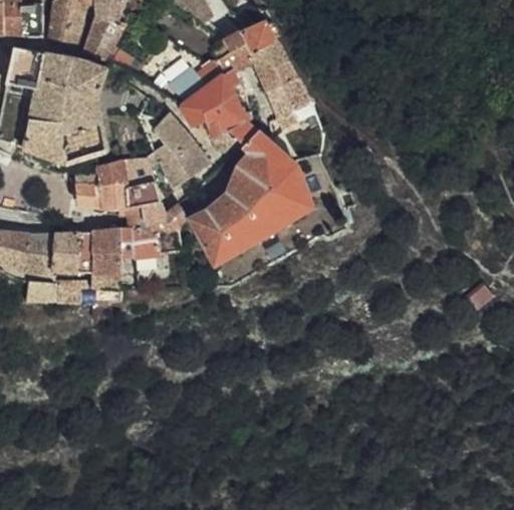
[(55,0),(55,7),(84,14),(85,14),(89,7),(95,7),(96,4),(97,0),(55,0)]
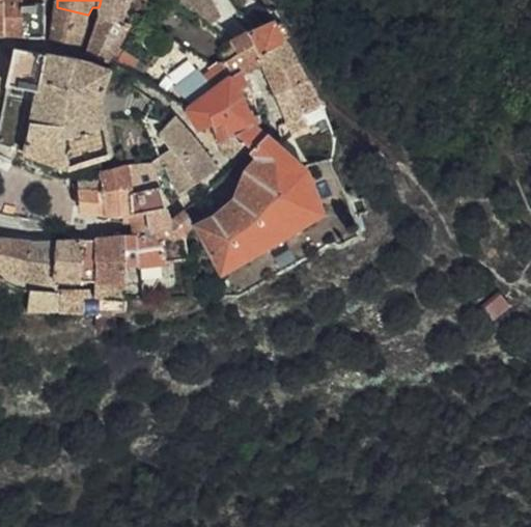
[(130,0),(101,0),(100,4),(99,7),(96,17),(86,55),(107,62),(130,22),(123,21),(130,0)]
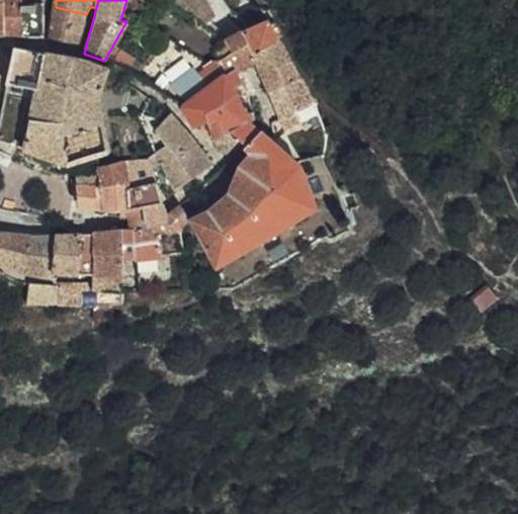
[(162,0),(167,2),(191,15),(205,0),(162,0)]
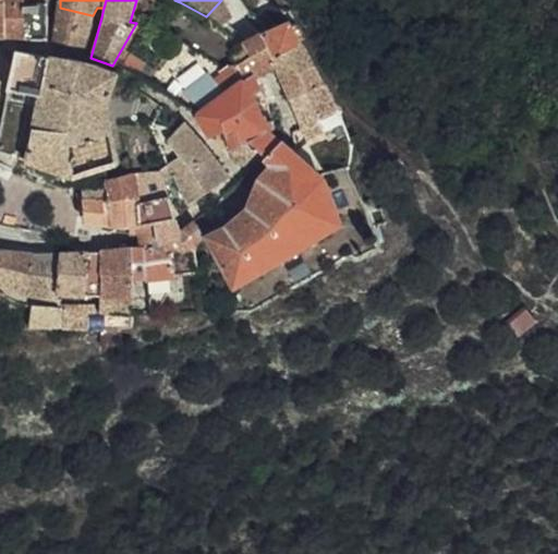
[(223,26),(237,15),(228,0),(221,0),(206,16),(223,26)]
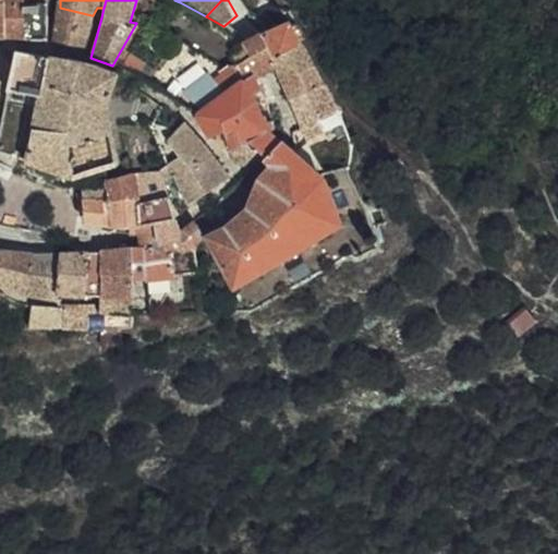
[(0,25),(0,26),(45,27),(45,3),(19,5),(0,5),(0,25)]
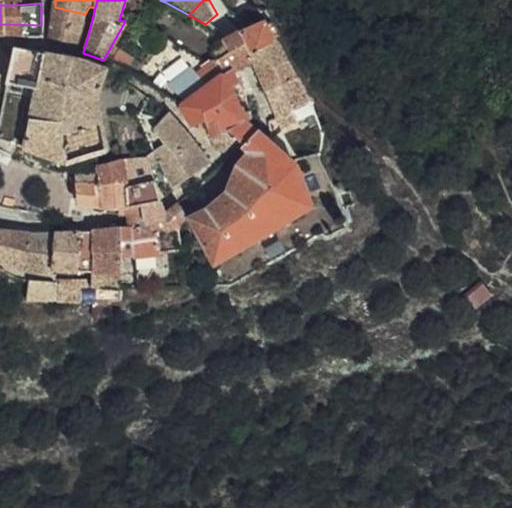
[(50,40),(76,49),(84,14),(55,7),(50,40)]
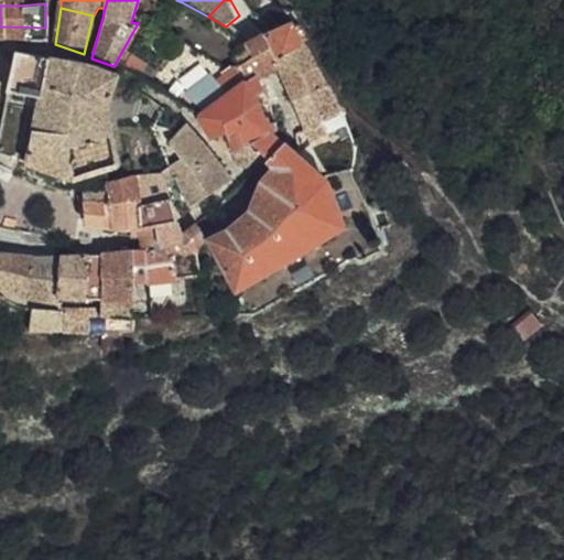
[(269,42),(279,62),(282,71),(311,51),(284,11),(271,22),(261,31),(269,42)]
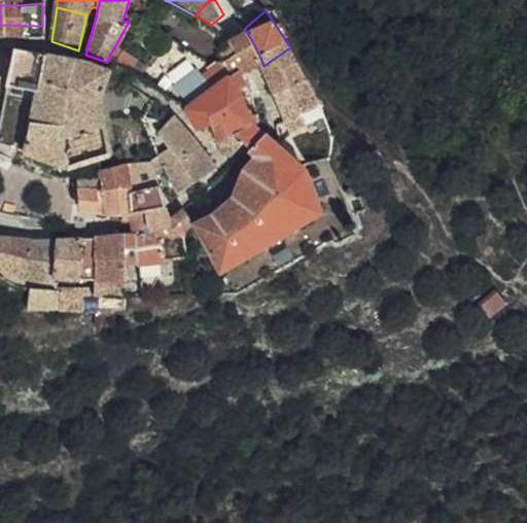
[(0,25),(0,37),(41,39),(42,26),(0,25)]
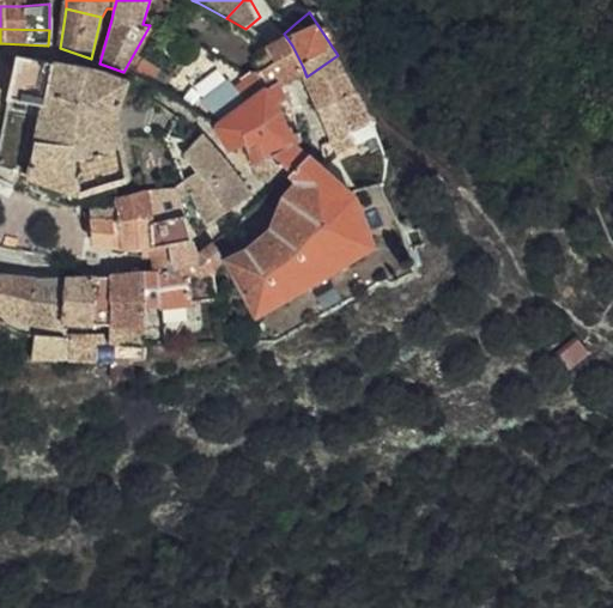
[(273,56),(260,65),(267,81),(268,84),(279,77),(280,80),(290,74),(303,67),(292,46),(284,34),(273,41),(268,42),(273,56)]
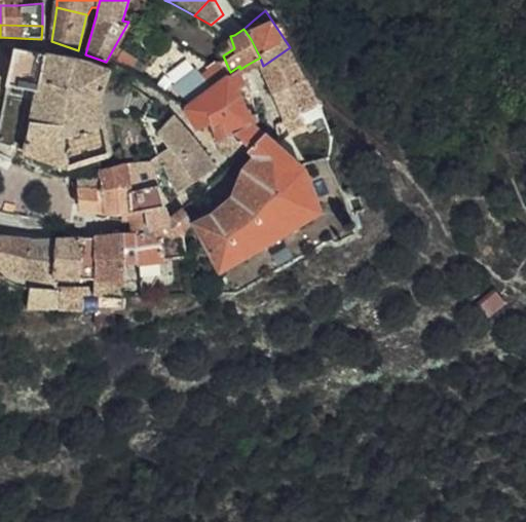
[(266,73),(295,54),(290,47),(263,66),(266,73)]
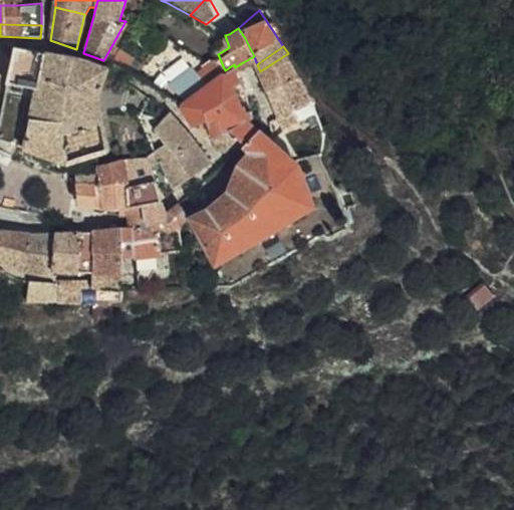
[(96,102),(106,70),(107,68),(70,55),(39,50),(39,53),(11,48),(4,87),(31,92),(21,151),(65,168),(92,158),(104,154),(96,102)]
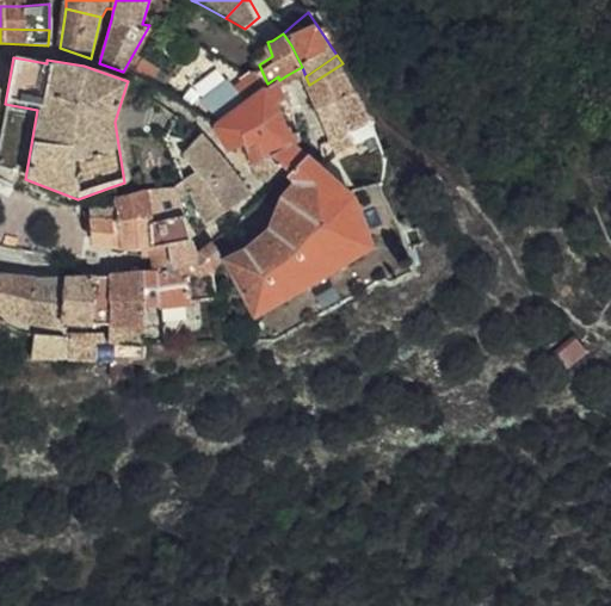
[(316,101),(356,82),(343,63),(309,85),(316,101)]
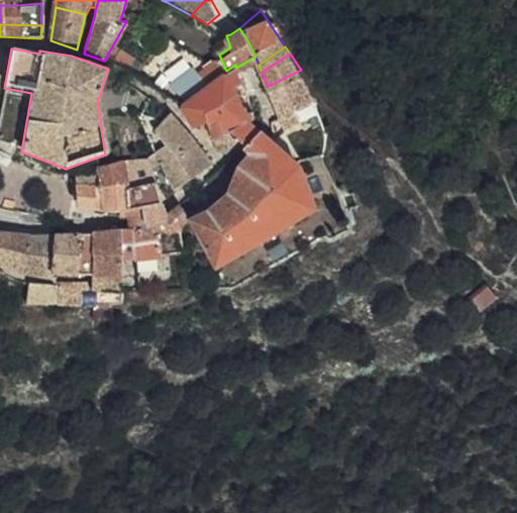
[(174,84),(186,100),(224,71),(217,59),(200,74),(195,67),(174,84)]
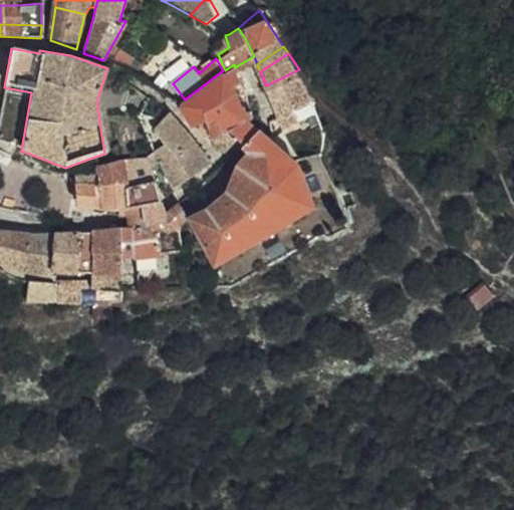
[(206,120),(211,139),(248,119),(257,114),(256,110),(253,111),(246,83),(235,67),(234,64),(225,70),(224,68),(223,70),(185,99),(181,104),(193,126),(206,120)]
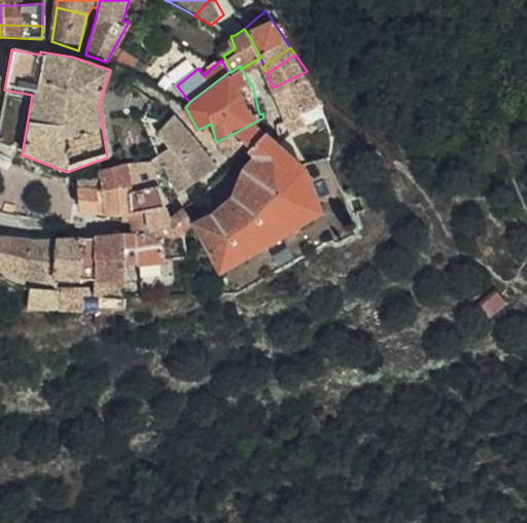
[(283,119),(324,98),(307,71),(273,88),(283,119)]
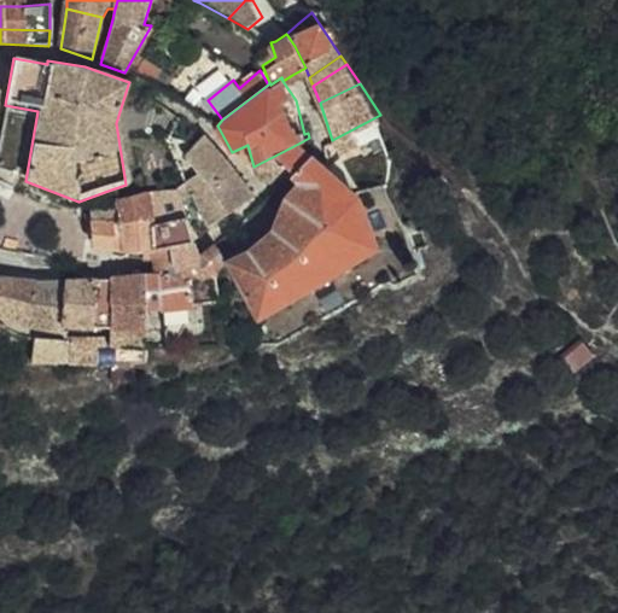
[(237,177),(222,153),(203,136),(182,155),(194,174),(221,220),(251,198),(248,188),(237,177)]
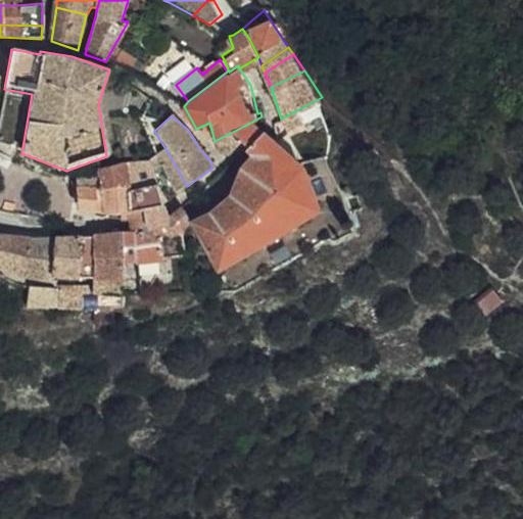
[(264,134),(252,122),(215,141),(218,151),(221,154),(225,154),(229,154),(232,153),(250,149),(250,150),(264,134)]
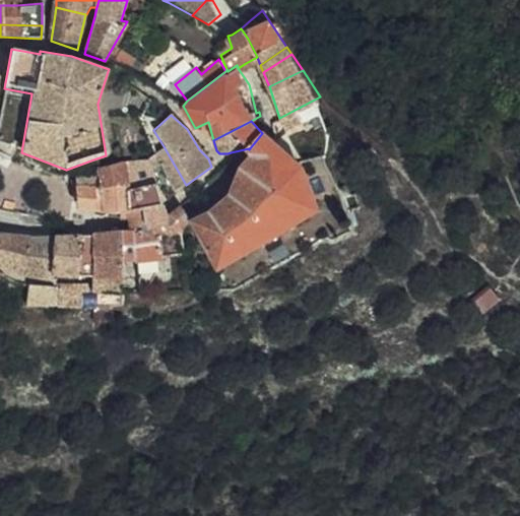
[(270,141),(282,152),(289,145),(274,132),(273,135),(272,138),(270,141)]
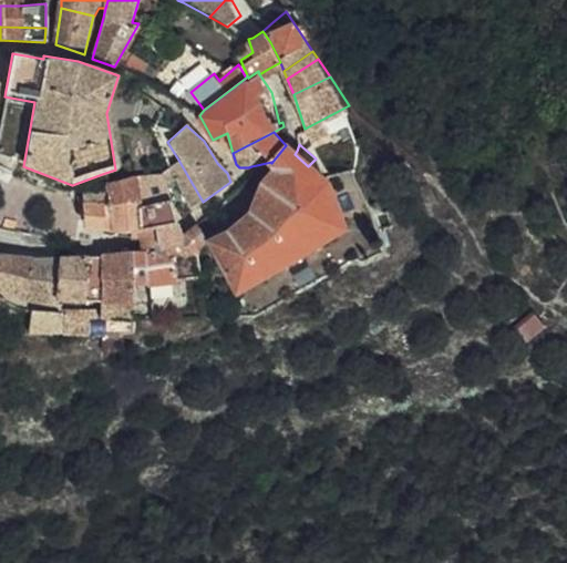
[(308,166),(295,154),(286,145),(271,163),(276,167),(263,184),(250,216),(229,236),(212,246),(236,292),(343,227),(325,181),(320,176),(308,166)]
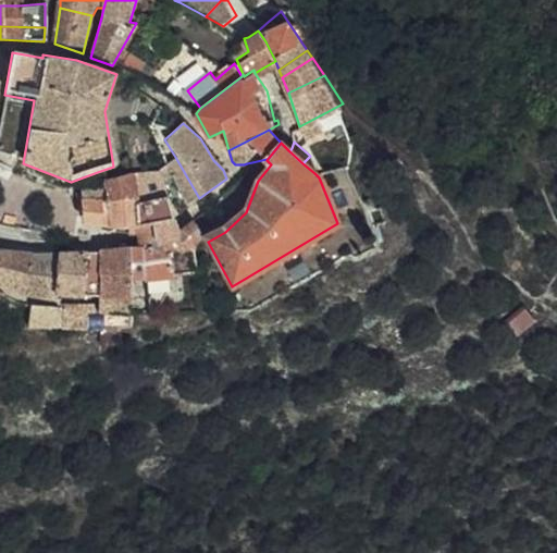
[(0,167),(13,173),(19,161),(2,155),(0,159),(0,167)]
